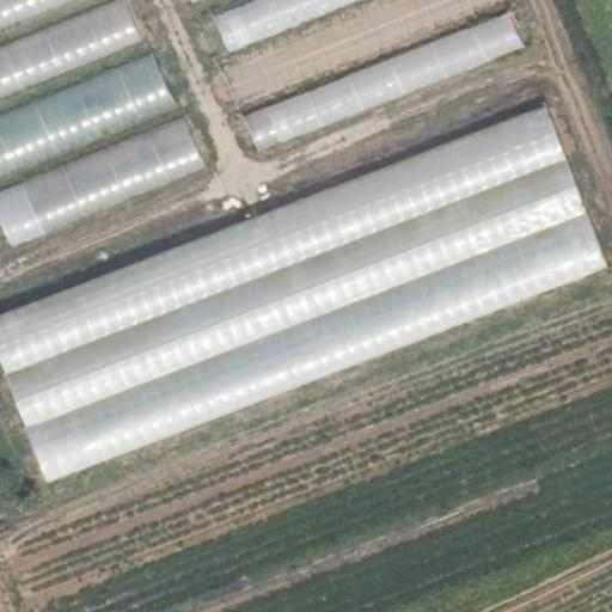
[(23,0),(26,6),(36,2),(44,26),(71,18),(71,19),(109,7),(110,10),(122,6),(120,0),(23,0)]
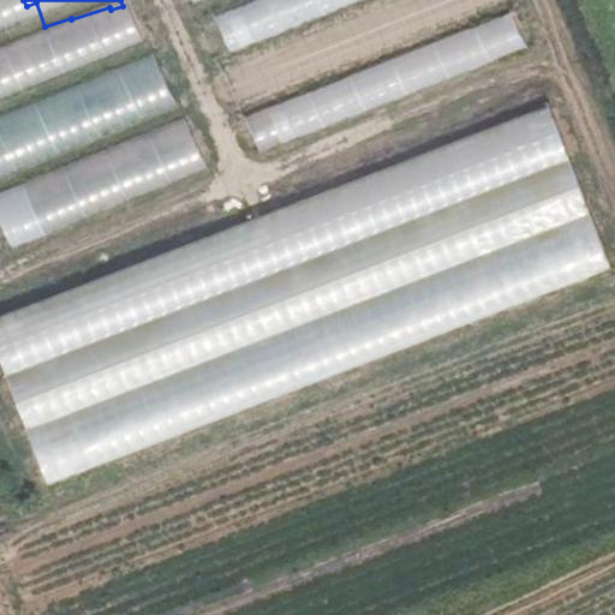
[(257,149),(523,53),(502,0),(245,0),(227,7),(222,21),(208,25),(218,53),(269,35),(292,43),(278,48),(282,60),(310,70),(320,41),(324,40),(320,27),(322,19),(341,12),(347,29),(357,25),(381,34),(384,46),(415,35),(440,43),(318,88),(309,115),(275,103),(245,115),(257,149)]
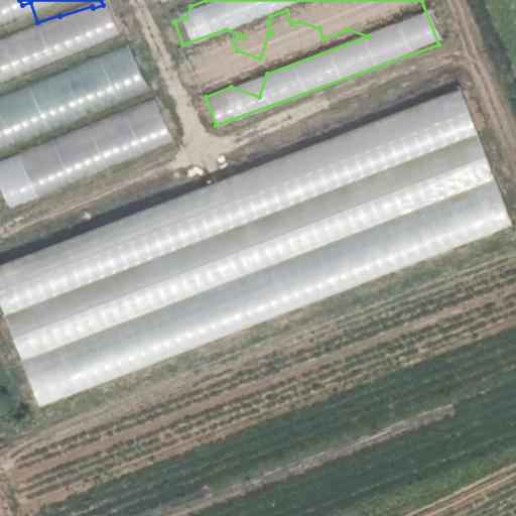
[(0,96),(0,145),(146,88),(130,45),(0,96)]
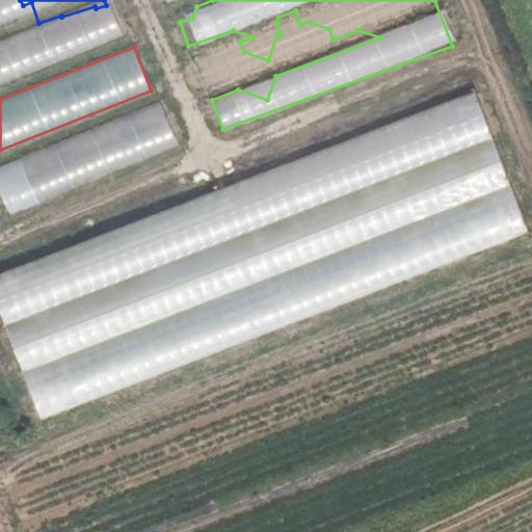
[(531,245),(481,100),(0,263),(0,309),(35,414),(531,245)]
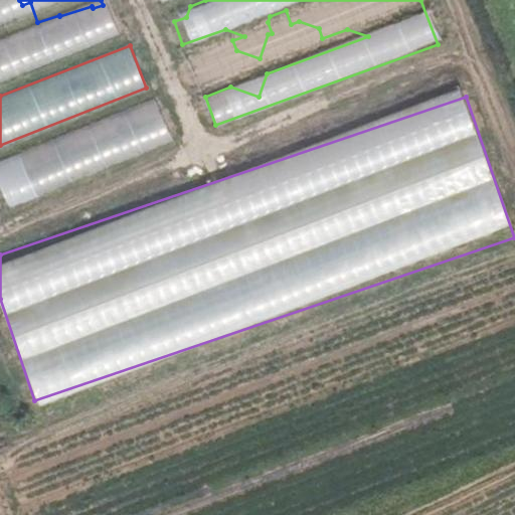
[(0,157),(0,186),(6,204),(171,145),(156,102),(0,157)]
